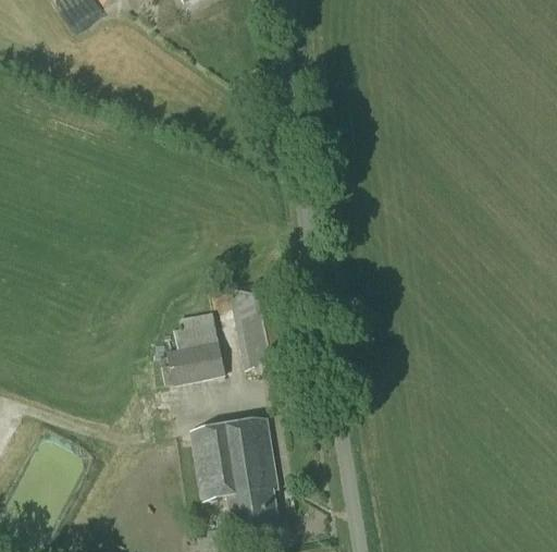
[(82,0),(89,14),(104,7),(103,5),(113,0),(182,0),(184,4),(192,0),(82,0)]
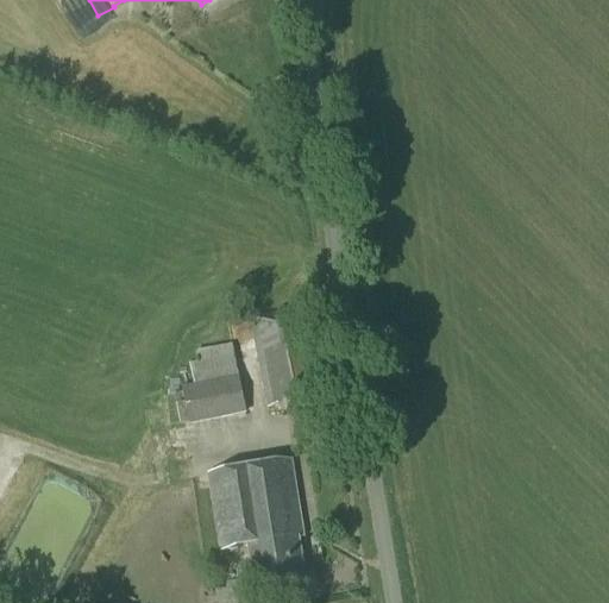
[(331,406),(312,302),(249,313),(267,402),(278,400),(281,410),(307,406),(307,410),(331,406)]
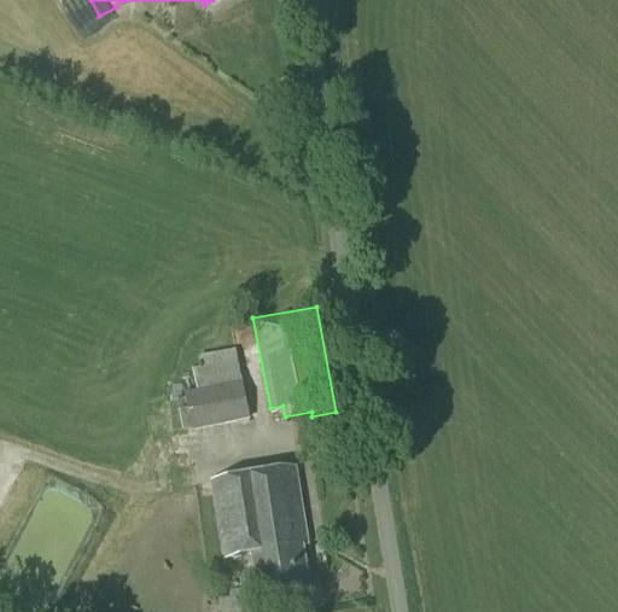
[(250,417),(235,347),(199,354),(198,350),(186,353),(187,366),(193,365),(198,386),(185,389),(187,404),(179,407),(184,427),(192,426),(192,429),(250,417)]
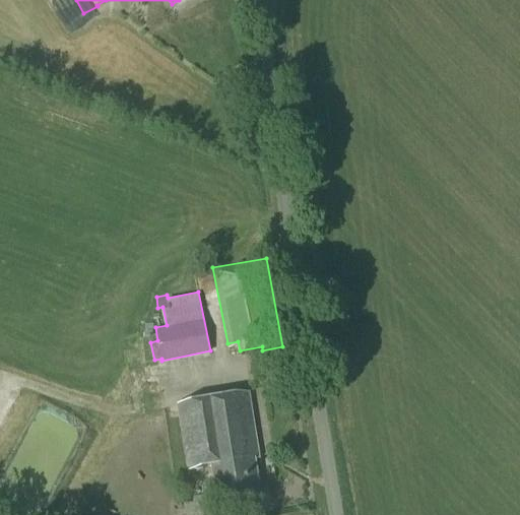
[(261,493),(255,457),(261,456),(250,388),(177,400),(188,469),(212,464),(218,501),(261,493)]
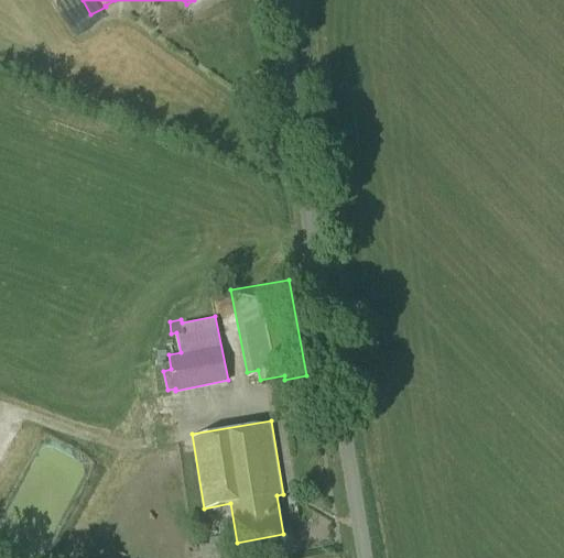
[(320,516),(310,517),(311,540),(322,539),(320,516)]
